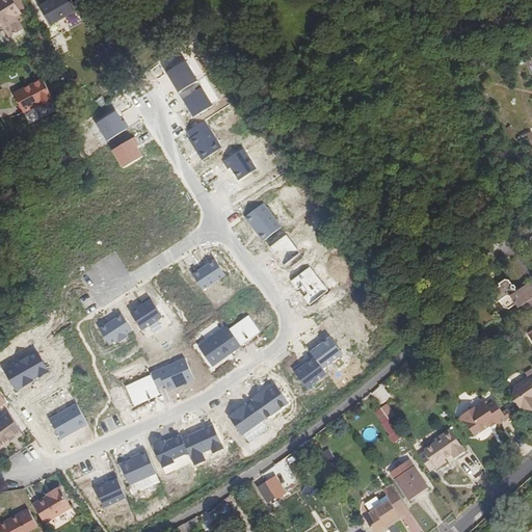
[(0,0),(0,24),(1,24),(7,37),(20,31),(14,18),(21,15),(12,0),(0,0)]
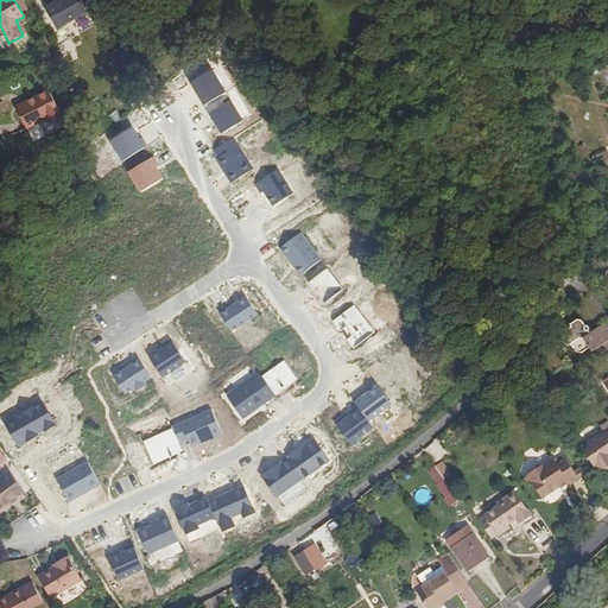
[(81,0),(61,0),(46,8),(58,29),(61,26),(69,40),(95,26),(81,0)]
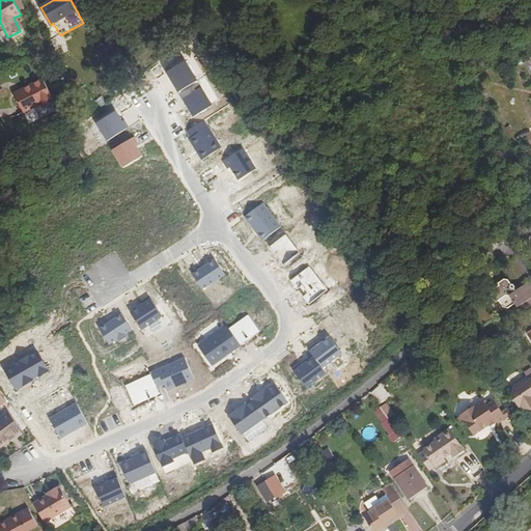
[(198,81),(186,61),(167,73),(179,92),(197,81),(198,81)]
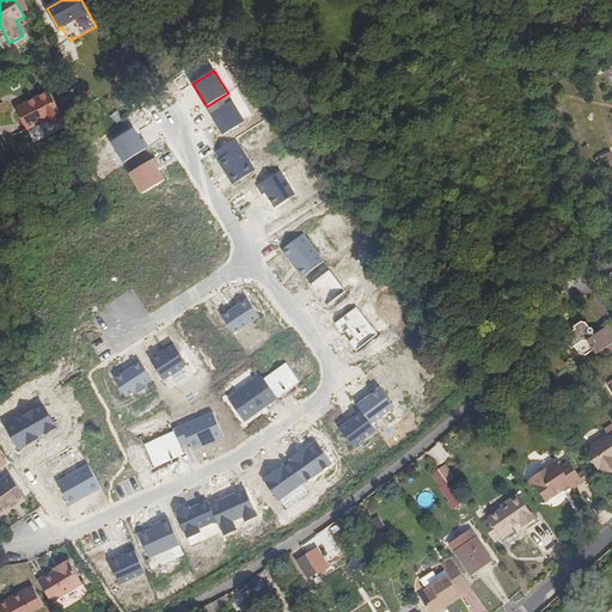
[(19,73),(11,78),(14,85),(23,80),(19,73)]
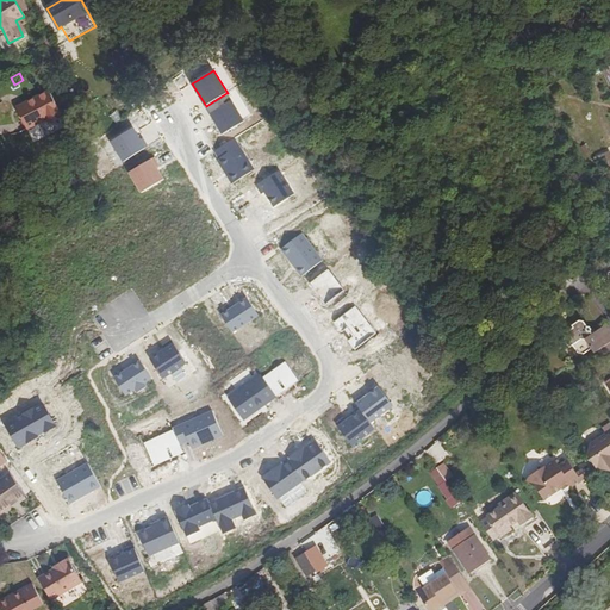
[(26,106),(18,111),(27,129),(47,119),(50,124),(63,117),(49,89),(25,103),(26,106)]
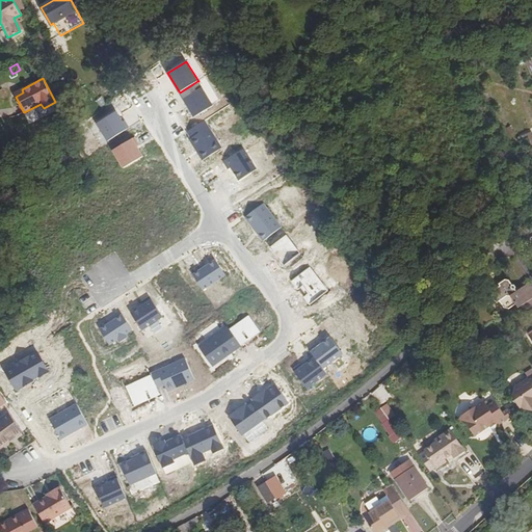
[(213,106),(197,81),(180,92),(179,92),(194,117),(213,106)]
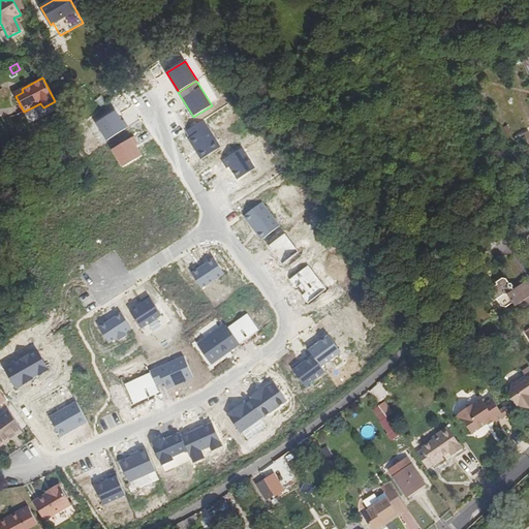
[(129,127),(124,121),(122,122),(116,112),(96,124),(107,142),(129,127)]
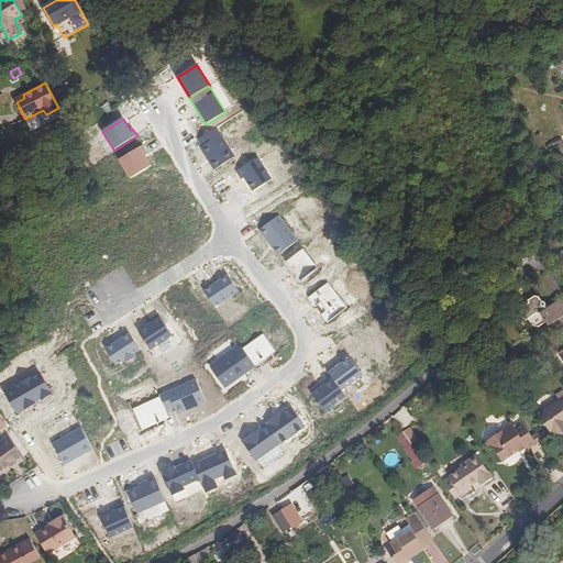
[(235,156),(217,129),(199,141),(202,146),(201,147),(214,169),(235,156)]
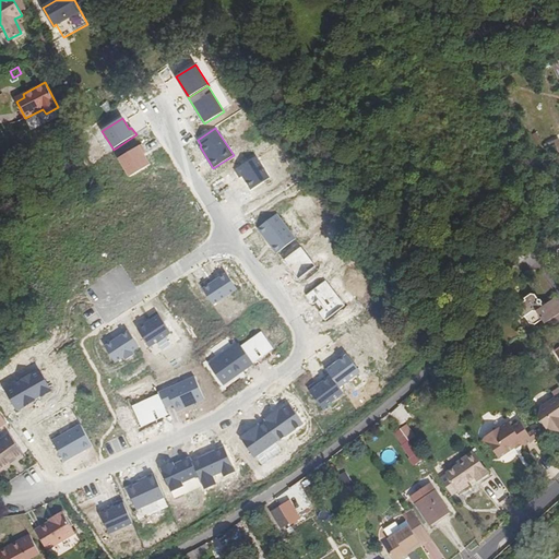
[(151,165),(144,154),(146,152),(142,144),(119,158),(130,177),(151,165)]
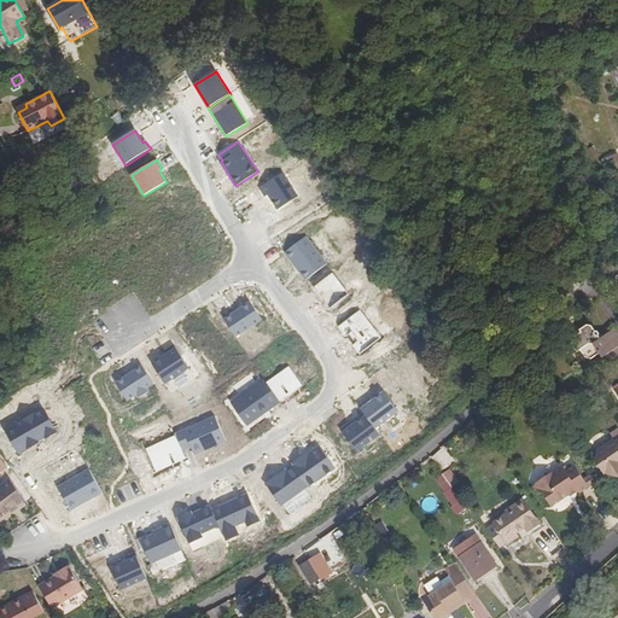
[(298,196),(283,173),(260,187),(266,197),(269,194),(279,209),(298,196)]
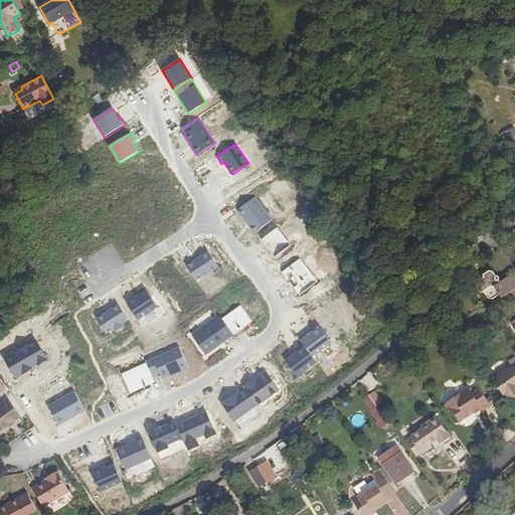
[(273,219),(255,196),(238,210),(256,232),(273,219)]
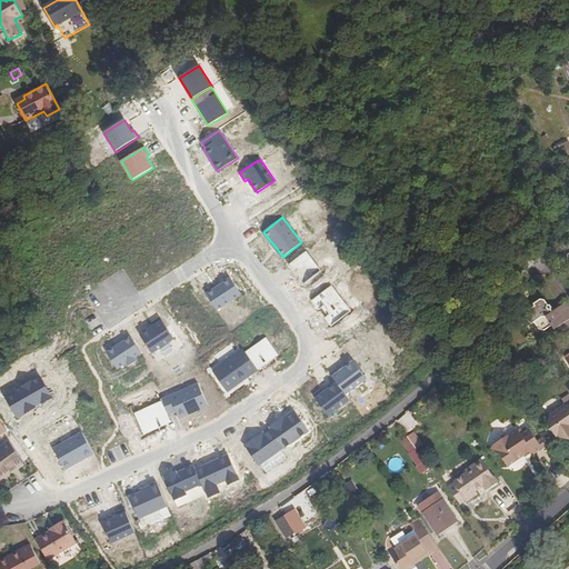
[(322,270),(308,250),(290,265),(306,283),(322,270)]
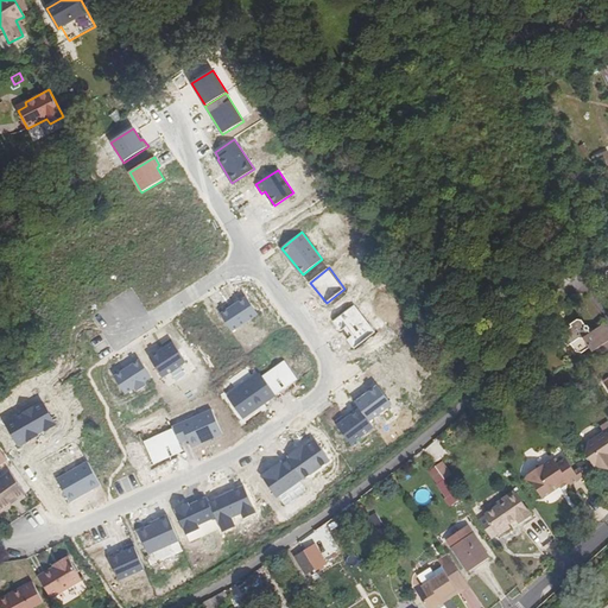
[(599,285),(594,287),(602,299),(606,296),(599,285)]
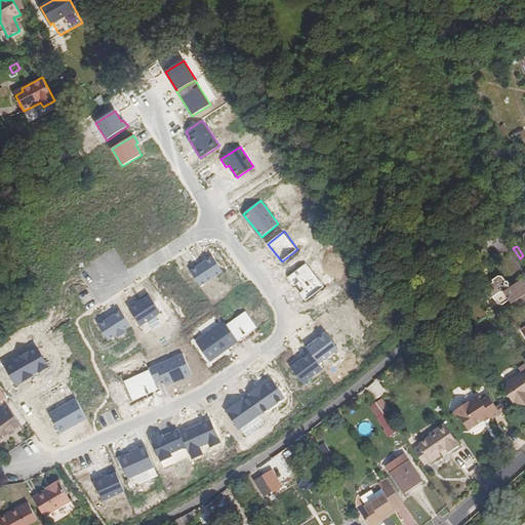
[(224,271),(213,255),(192,271),(201,286),(224,271)]
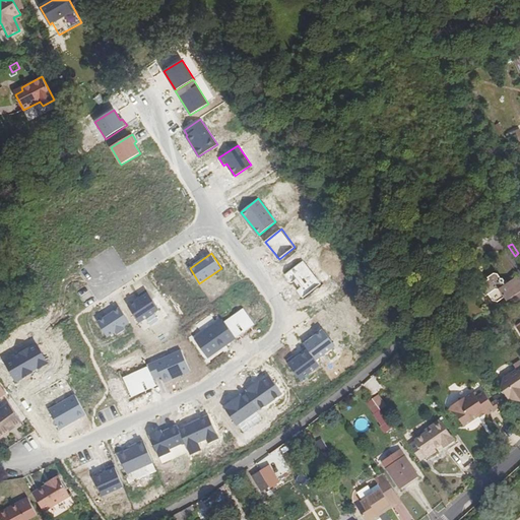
[(295,280),(301,287),(299,288),(305,297),(322,282),(305,260),(286,274),(293,281),(295,280)]
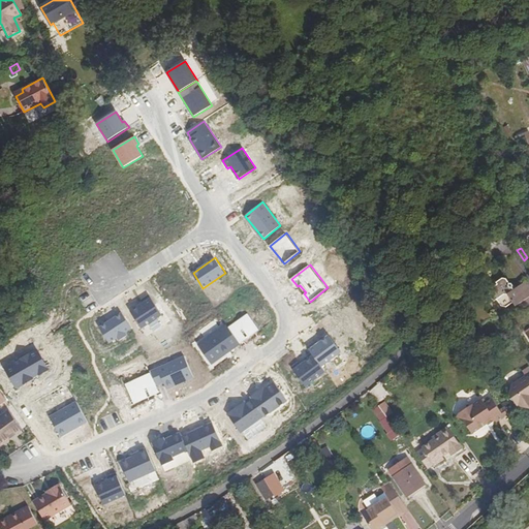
[(528,296),(528,292),(522,283),(514,289),(512,287),(514,284),(511,281),(509,282),(507,278),(502,278),(496,282),(497,284),(491,288),(489,296),(493,302),(496,300),(500,306),(506,307),(512,302),(516,305),(528,296)]
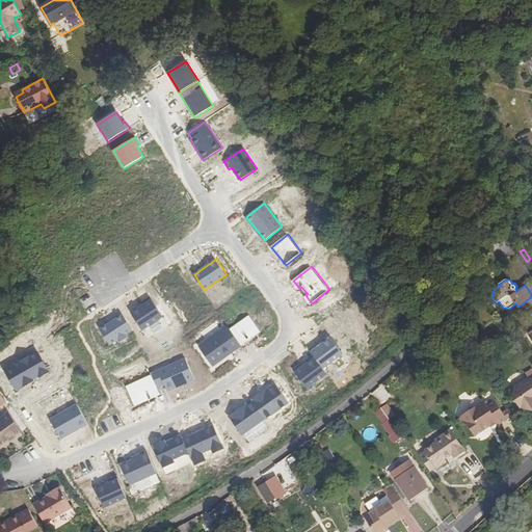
[(164,317),(152,297),(143,301),(145,304),(133,313),(144,330),(150,326),(158,321),(164,317)]
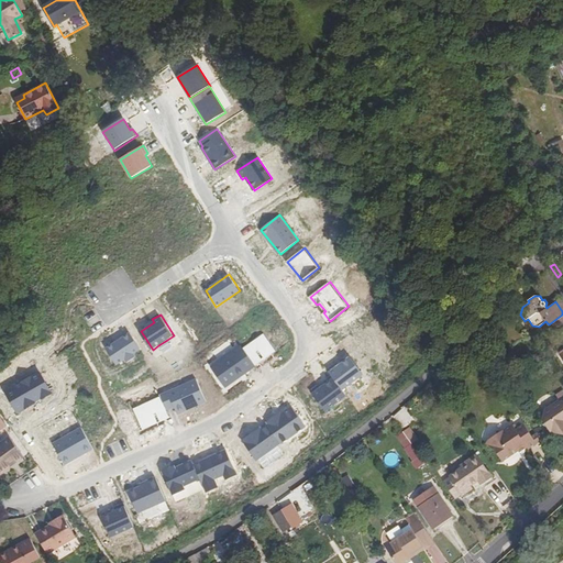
[(277,350),(265,332),(244,348),(257,365),(277,350)]
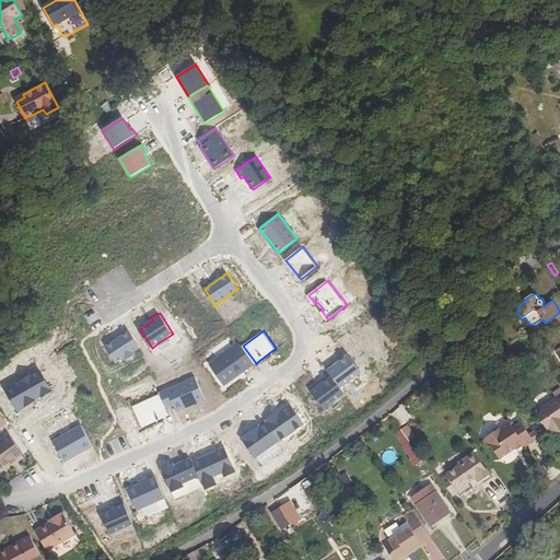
[(141,347),(131,331),(107,348),(118,363),(127,358),(129,361),(137,356),(135,352),(141,347)]
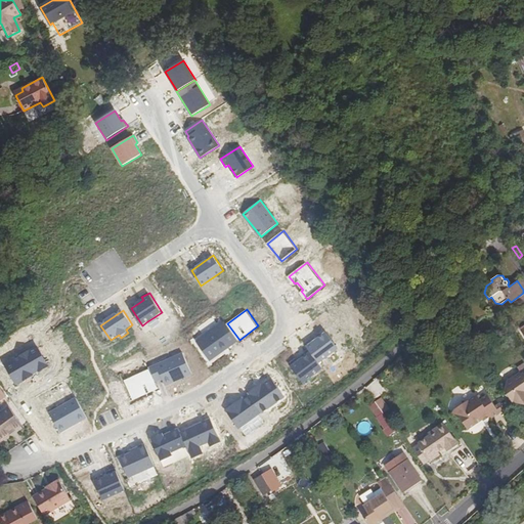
[(156,316),(147,321),(151,329),(160,322),(156,316)]
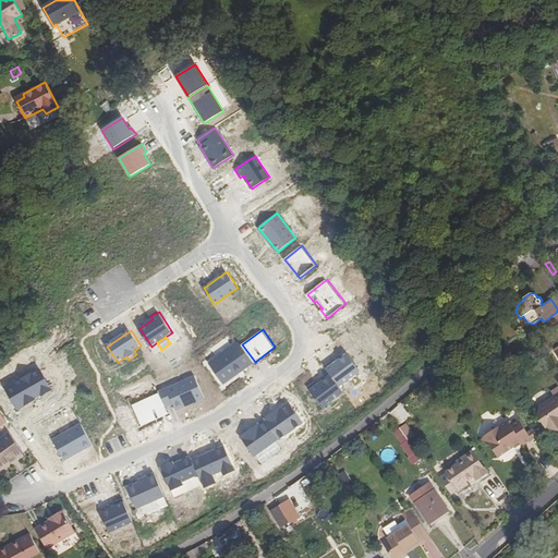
[(242,344),(241,342),(210,363),(226,384),(255,362),(242,344)]
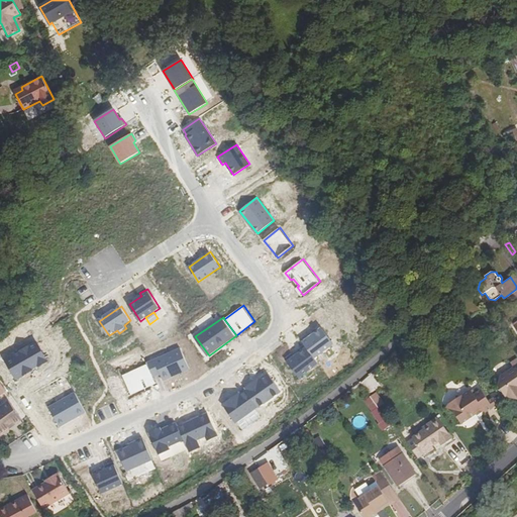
[(335,342),(322,326),(310,335),(316,344),(310,348),(316,356),(319,354),(335,342)]
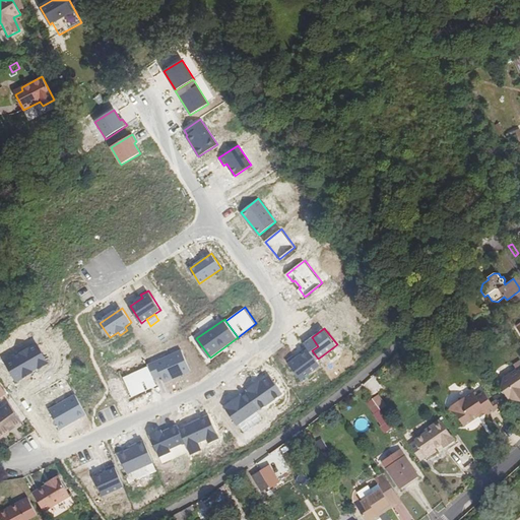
[(312,337),(310,335),(304,340),(309,347),(312,350),(318,346),(312,337)]
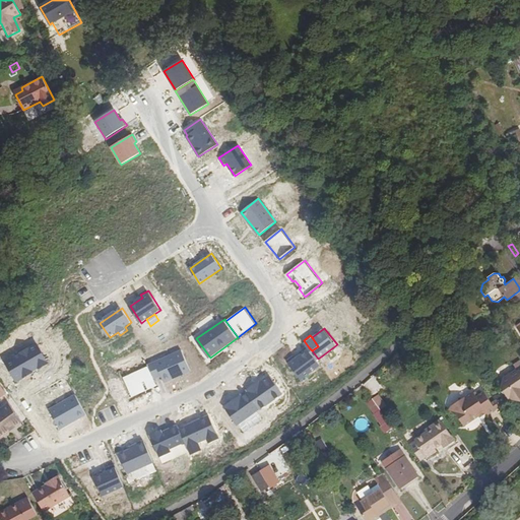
[(40,344),(7,363),(18,383),(36,373),(34,371),(41,367),(42,369),(51,364),(40,344)]
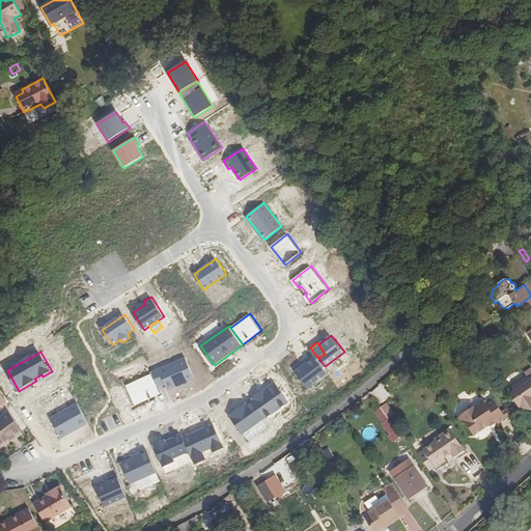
[(344,352),(328,364),(334,371),(350,359),(344,352)]
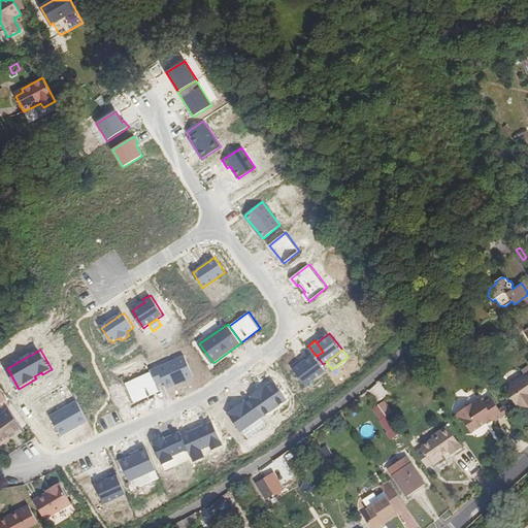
[(317,356),(314,353),(302,362),(300,360),(293,365),(307,385),(326,369),(317,356)]
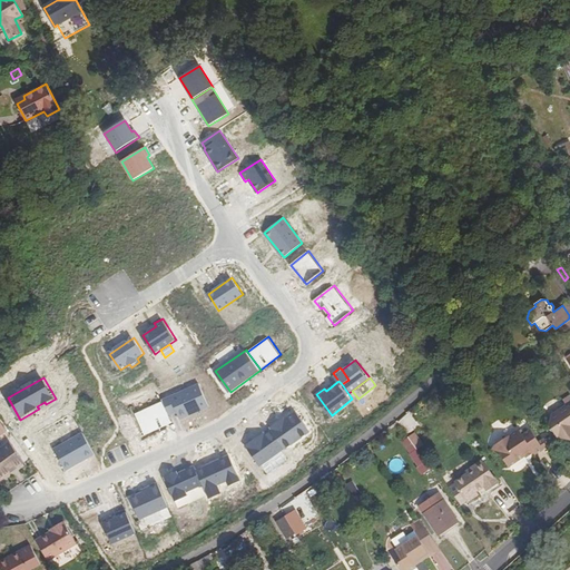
[(183,419),(212,405),(200,383),(173,396),(179,412),(183,419)]
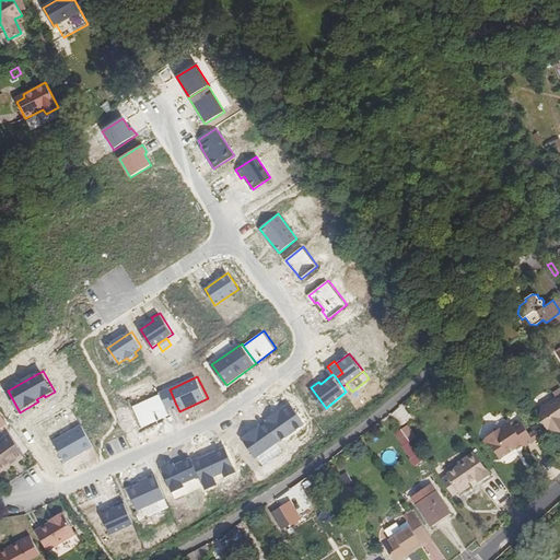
[(176,405),(170,389),(162,393),(168,408),(176,405)]
